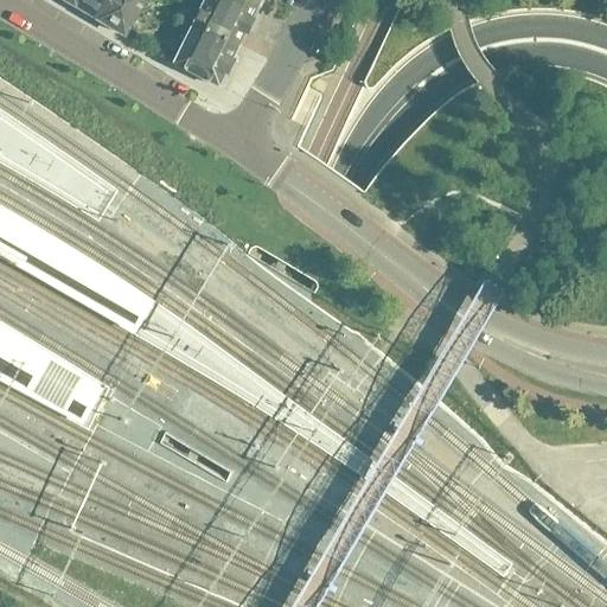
[(78,0),(75,6),(100,21),(112,0),(78,0)]
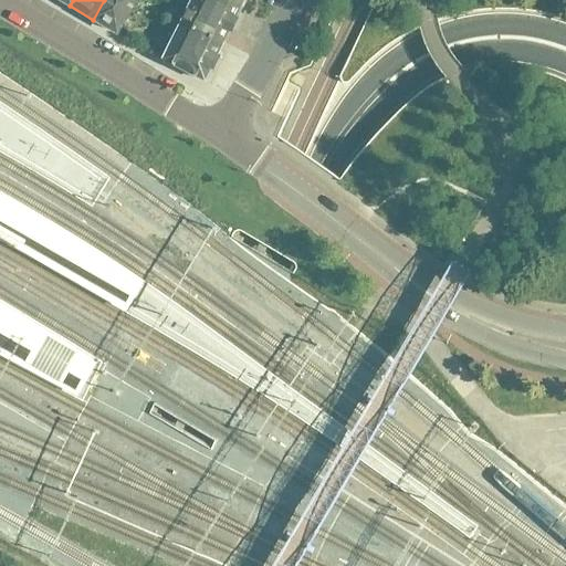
[(116,34),(136,0),(104,0),(93,20),(116,34)]
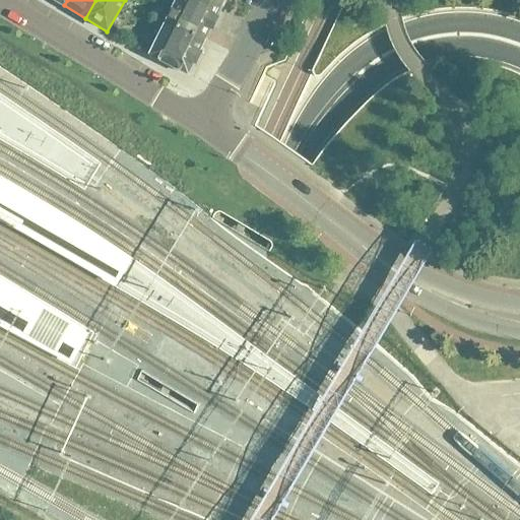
[(217,17),(222,6),(210,0),(177,0),(167,21),(206,41),(206,40),(211,28),(212,29),(217,17)]
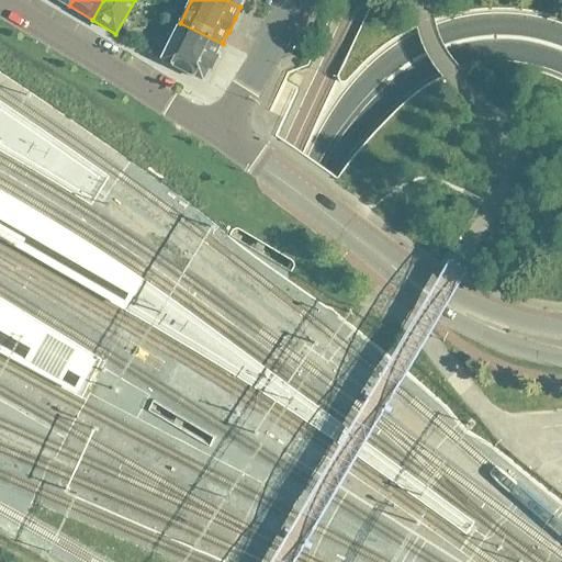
[(216,56),(223,44),(180,23),(161,60),(204,81),(211,68),(212,68),(217,57),(216,56)]
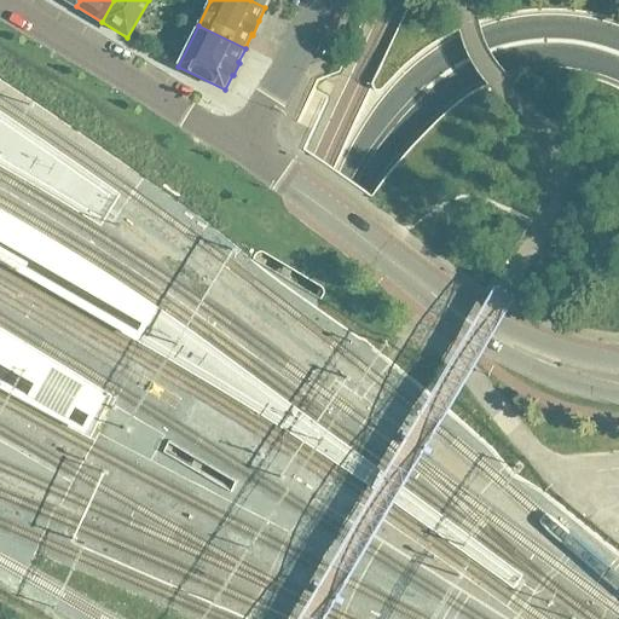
[(0,261),(140,342),(160,310),(137,294),(63,249),(0,212),(0,261)]
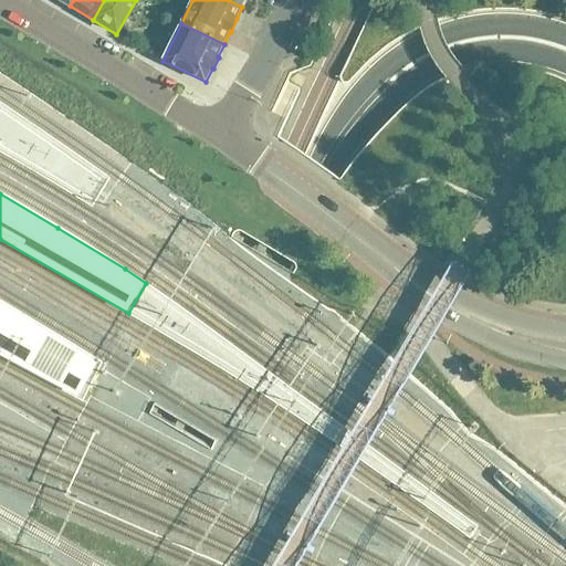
[(0,297),(0,355),(46,381),(83,399),(104,362),(97,357),(0,297)]
